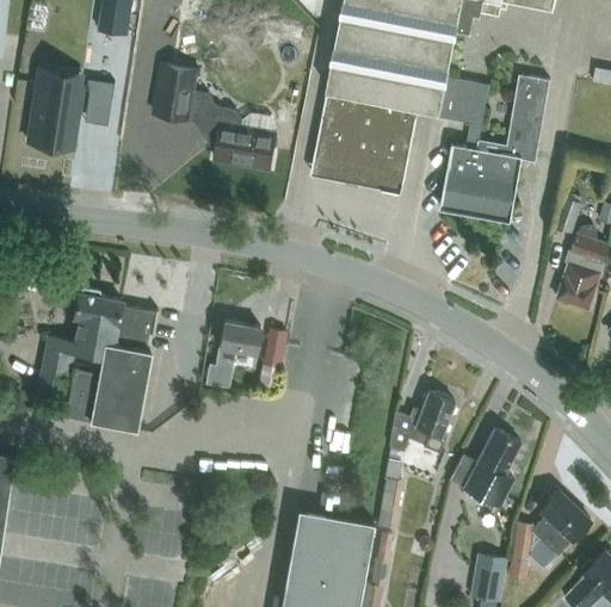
[(104,0),(99,32),(129,36),(134,0),(104,0)]
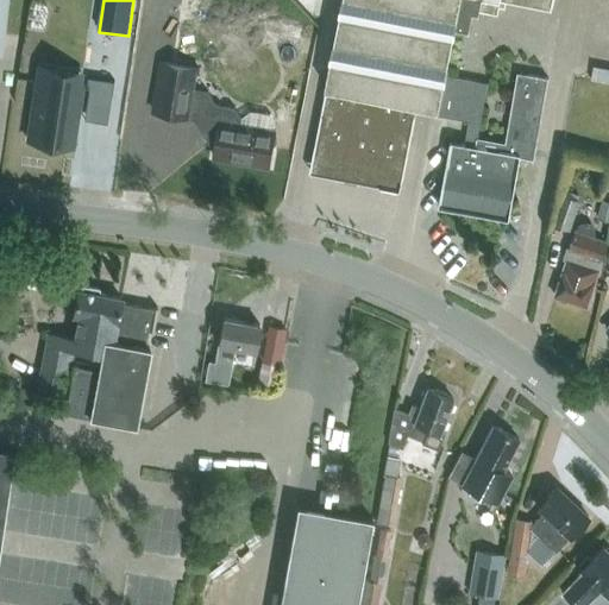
[(331,89),(315,171),(399,188),(415,107),(439,112),(440,112),(446,79),(456,29),(470,31),(473,12),(498,17),(502,1),(552,11),(554,0),(346,0),(330,89),(331,89)]
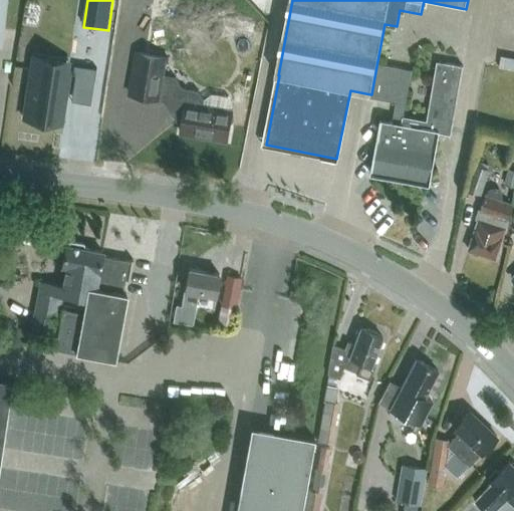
[(184,124),(182,136),(228,143),(230,130),(243,132),(248,106),(233,104),(232,112),(204,107),(205,102),(199,93),(184,91),(176,80),(161,77),(164,59),(138,55),(131,96),(162,101),(162,100),(165,100),(179,123),(184,124)]
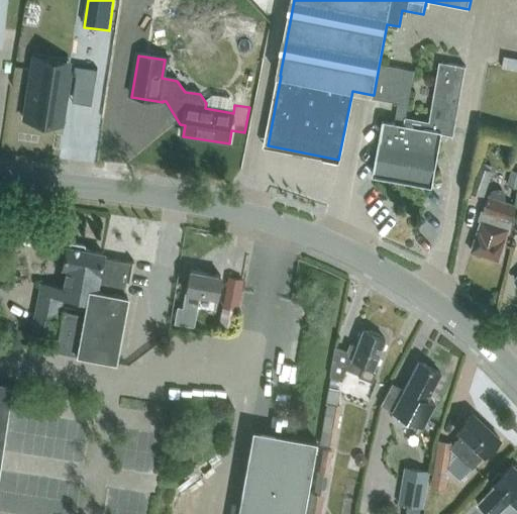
[(504,69),(516,71),(516,59),(506,57),(504,69)]
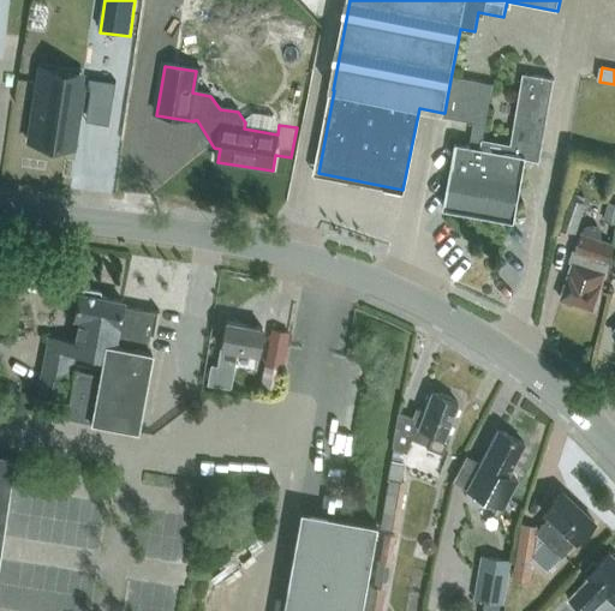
[(454,172),(447,209),(514,221),(525,161),(541,165),(556,83),(529,77),(515,147),(484,141),(487,127),(476,126),(471,149),(459,147),(454,172)]
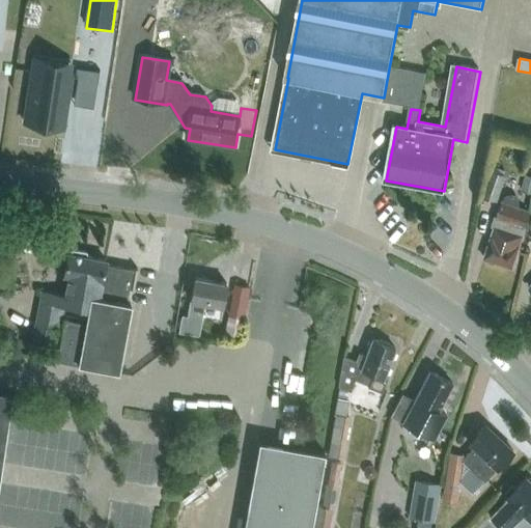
[(101,72),(79,68),(78,79),(99,82),(101,72)]
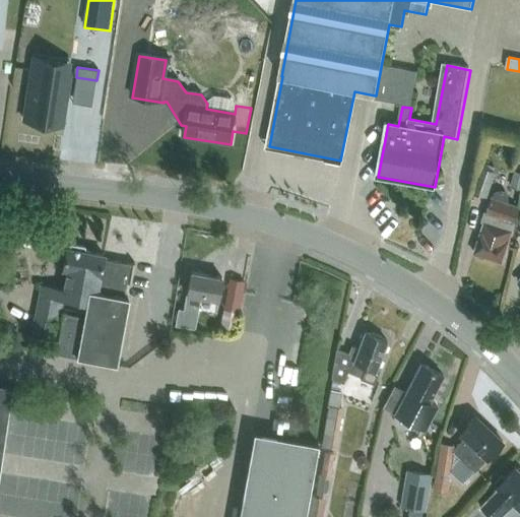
[(418,74),(381,67),(376,95),(375,95),(374,101),(402,107),(411,108),(418,74)]
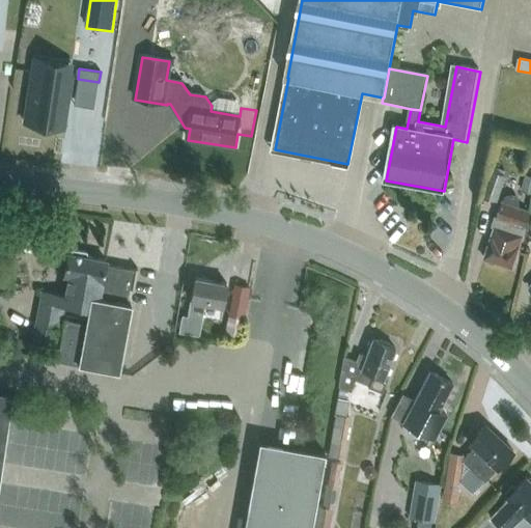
[(32,72),(24,123),(63,130),(71,78),(32,72)]
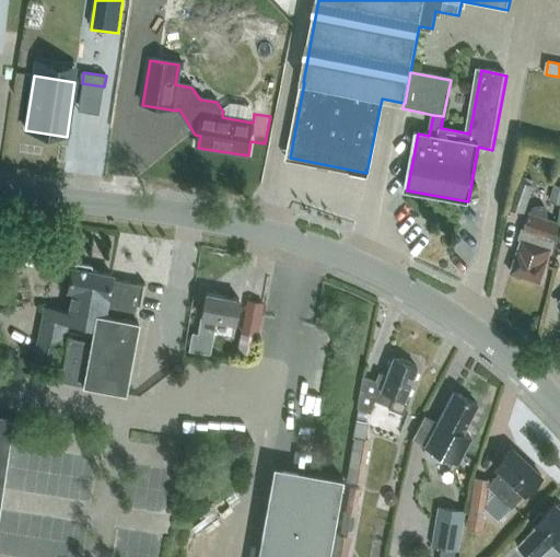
[(526,215),(535,187),(521,183),(511,209),(526,215)]
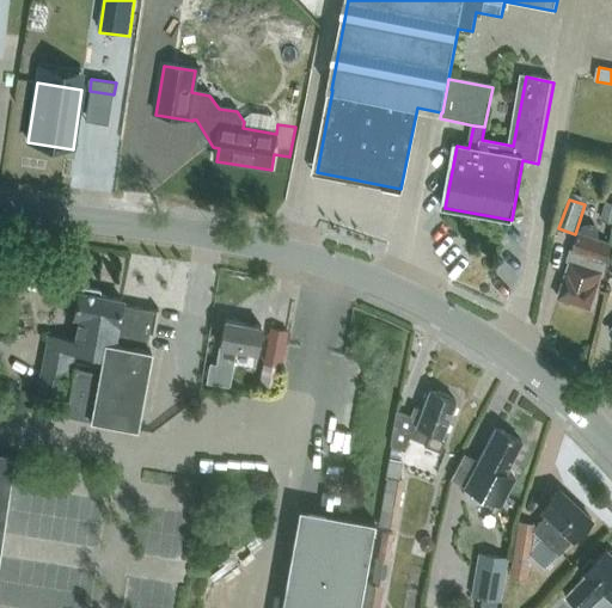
[(611,204),(607,203),(601,222),(611,225),(611,204)]
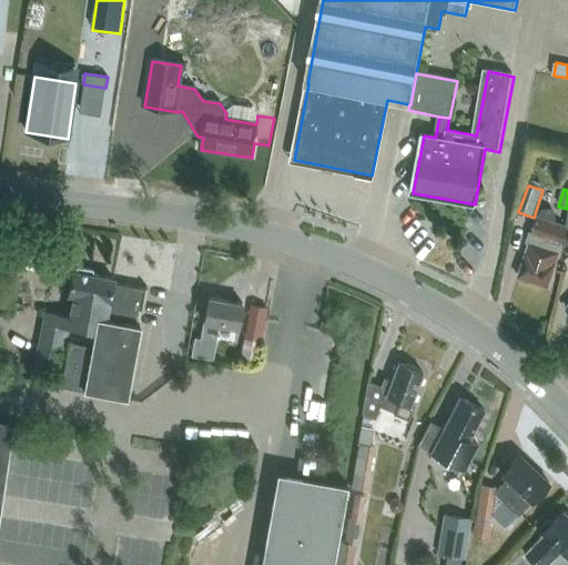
[(527,244),(530,245),(518,279),(549,290),(567,233),(567,228),(555,224),(557,220),(555,215),(553,212),(547,210),(541,212),(539,215),(538,218),(533,234),(531,233),(527,244)]
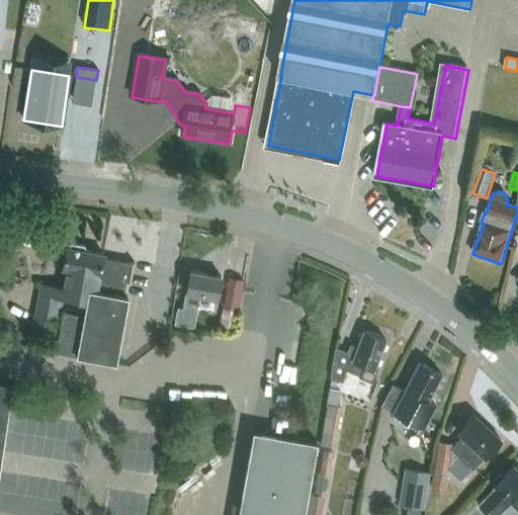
[(40,339),(52,342),(56,324),(58,324),(62,299),(86,305),(83,317),(62,313),(54,353),(119,366),(119,364),(117,364),(120,350),(117,349),(126,301),(127,298),(122,297),(124,283),(128,284),(127,285),(130,286),(134,263),(133,262),(132,264),(102,259),(103,255),(92,253),(93,249),(80,247),(79,251),(66,248),(62,271),(66,271),(63,290),(40,286),(34,320),(44,321),(40,339)]
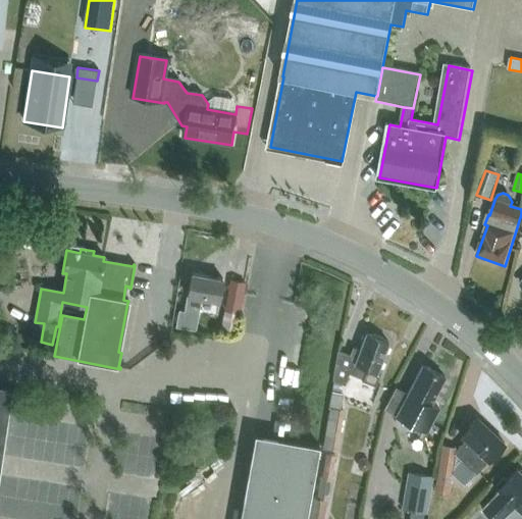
[(222,280),(191,274),(187,298),(188,298),(185,314),(184,322),(200,325),(202,317),(197,316),(200,300),(218,303),(222,280)]
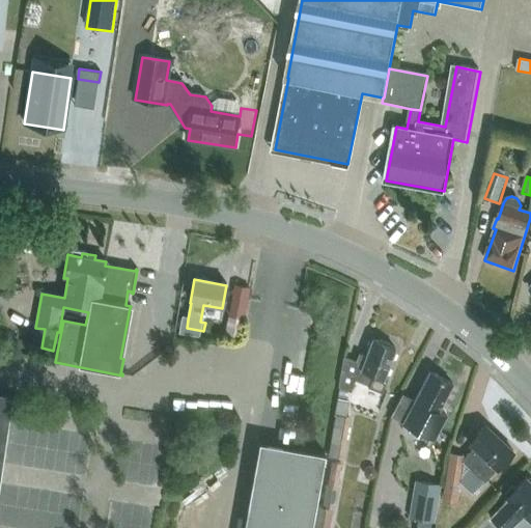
[(248,290),(232,287),(227,320),(243,323),(248,290)]
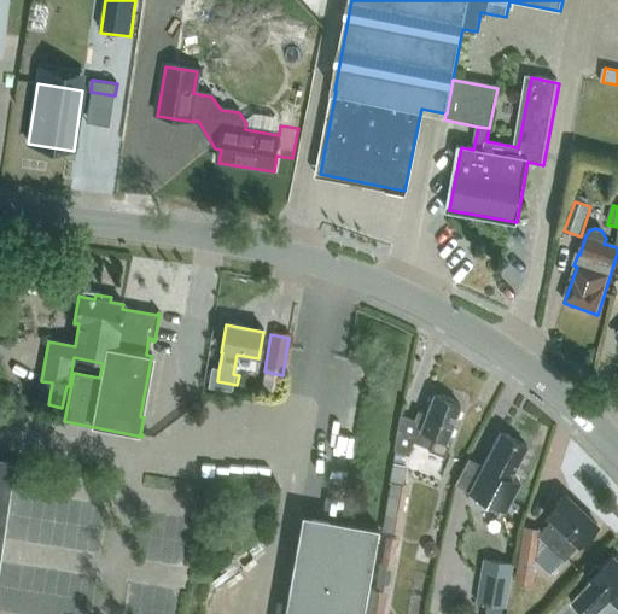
[(453,401),(442,397),(439,399),(433,397),(425,416),(417,413),(413,422),(400,417),(392,451),(407,457),(413,444),(427,450),(427,452),(443,458),(449,442),(447,440),(447,438),(450,438),(453,431),(452,428),(454,420),(456,420),(460,413),(458,410),(459,407),(453,404),(453,401)]
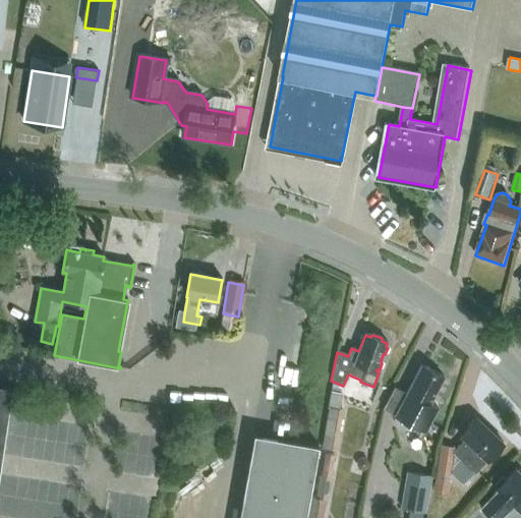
[(438,409),(429,405),(444,378),(421,366),(396,416),(426,433),(438,409)]
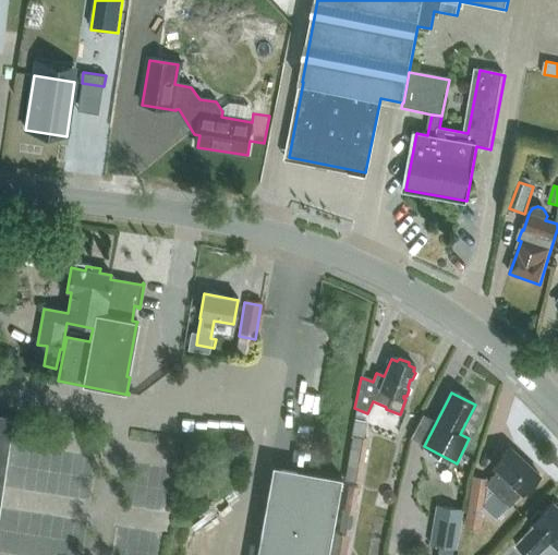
[(326,554),(340,480),(271,467),(256,554),(0,554),(0,501),(13,418),(0,414),(0,554),(326,554)]
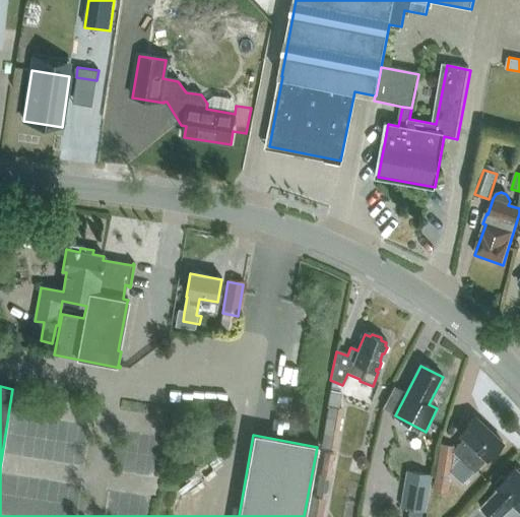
[(335,451),(342,410),(338,409),(341,394),(329,392),(320,448),(335,451)]
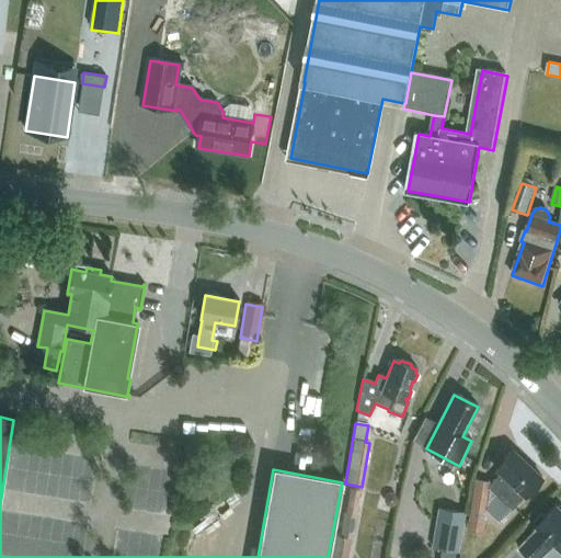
[(491,485),(476,481),(468,524),(481,526),(489,490),(511,512),(524,498),(541,480),(512,452),(495,470),(500,475),(491,485)]
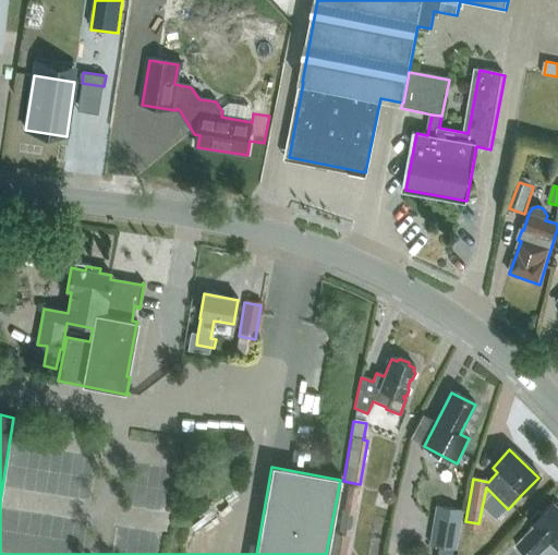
[(169,489),(132,482),(128,505),(166,510),(169,489)]
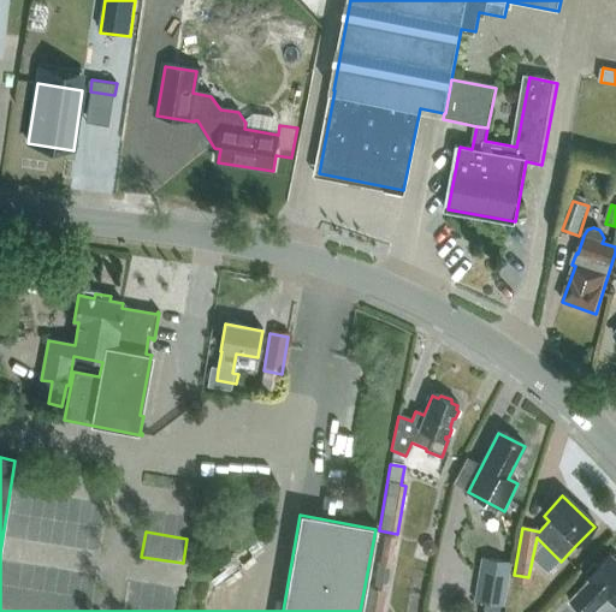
[(593,564),(585,571),(585,574),(590,577),(587,580),(588,581),(568,601),(578,611),(591,611),(599,604),(597,600),(603,594),(615,607),(615,562),(610,556),(599,568),(594,564),(593,564)]
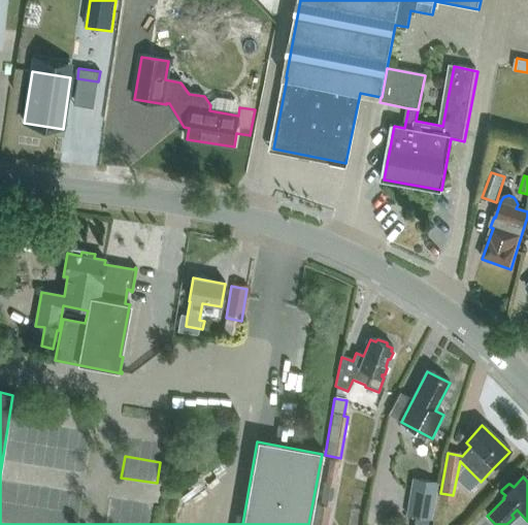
[(419,481),(416,505),(432,507),(436,484),(419,481)]
